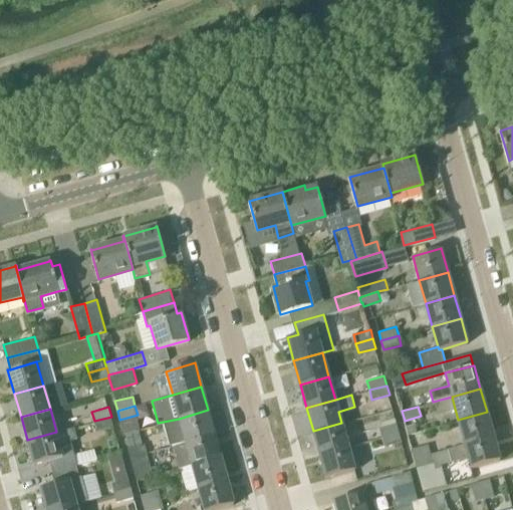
[(179,419),(186,442),(215,434),(208,410),(179,419)]
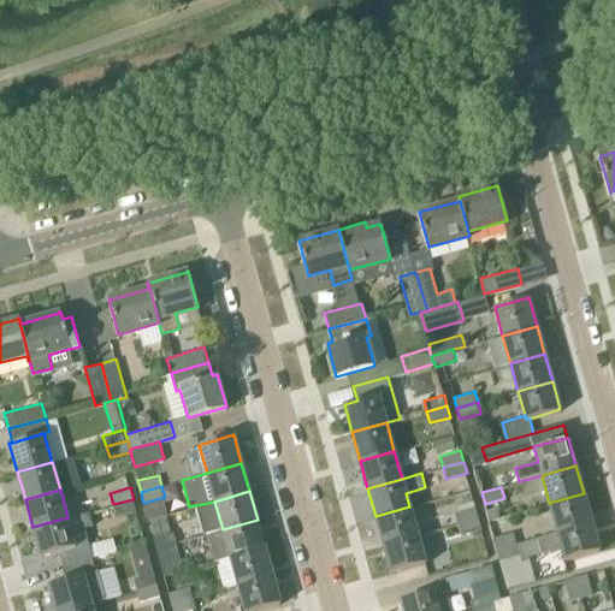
[(584,493),(549,503),(557,532),(591,522),(584,493)]
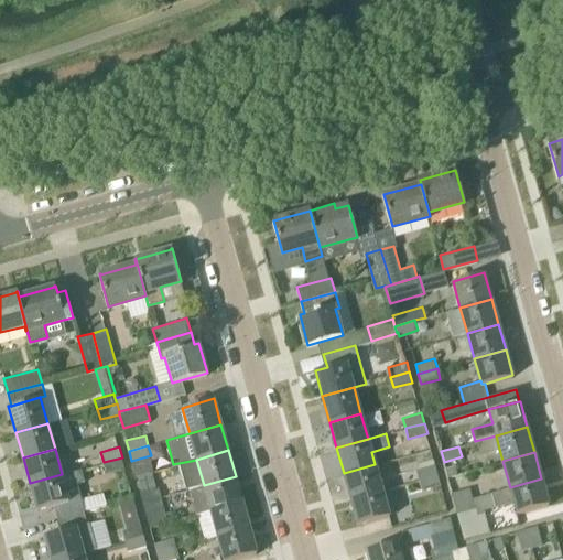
[(122,458),(104,462),(106,473),(125,467),(122,458)]
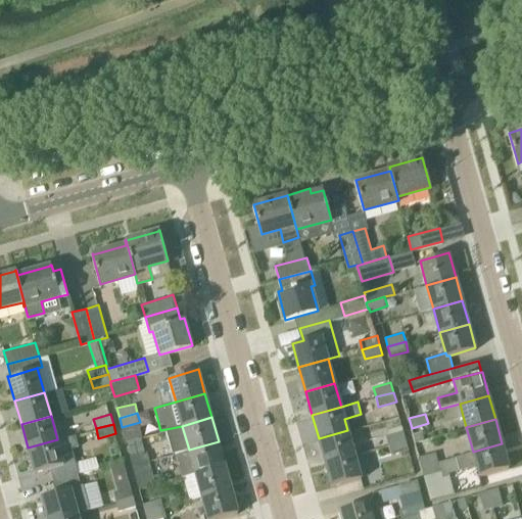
[(388,444),(406,439),(404,429),(388,433),(386,434),(388,444)]
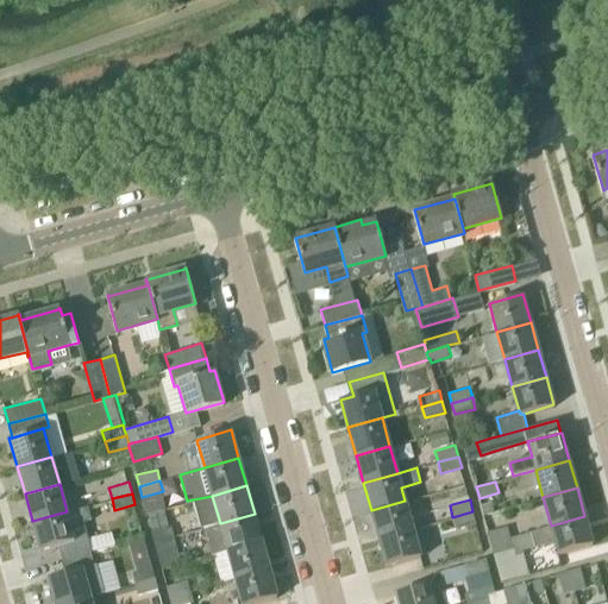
[(405,501),(371,510),(378,538),(413,528),(405,501)]
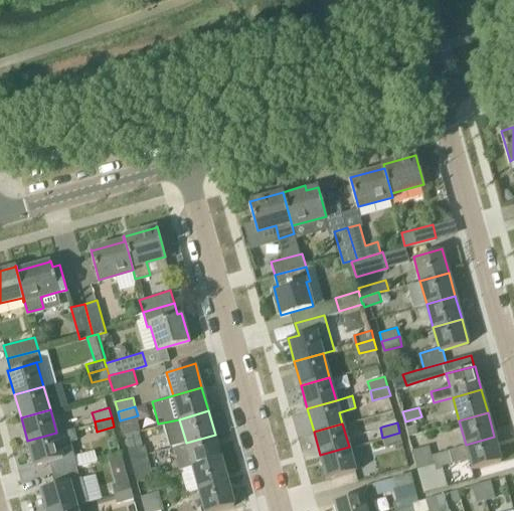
[(34,465),(74,453),(71,441),(77,439),(74,428),(56,433),(27,441),(34,465)]
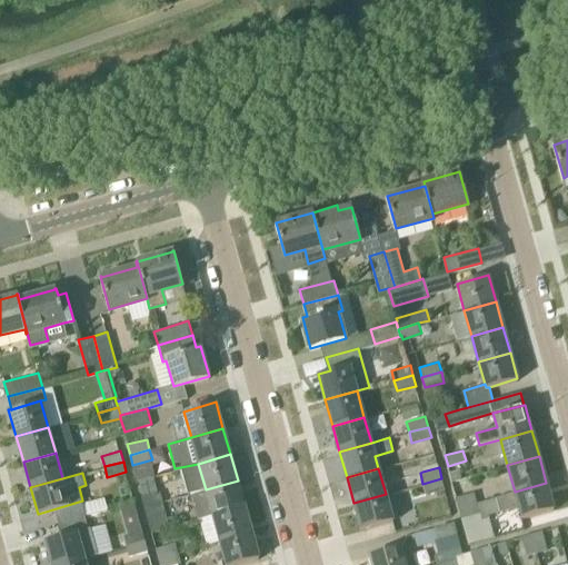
[(441,478),(422,484),(426,494),(445,488),(441,478)]
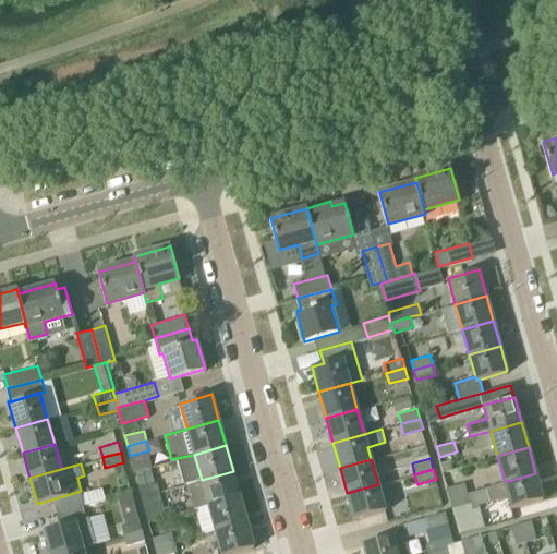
[(202,480),(186,484),(194,508),(240,495),(233,471),(202,480)]
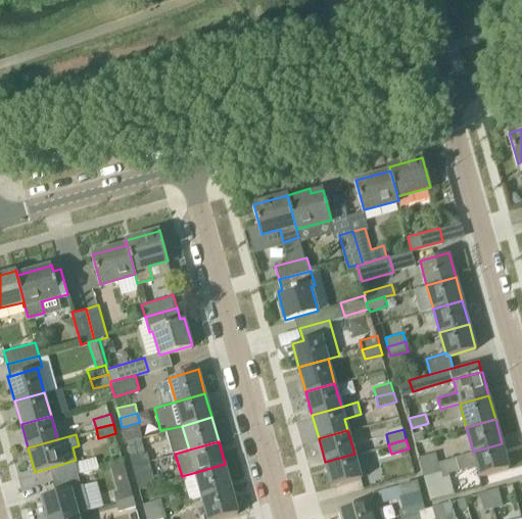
[(439,460),(421,465),(430,499),(455,491),(449,471),(476,464),(479,474),(509,467),(502,443),(473,452),(439,460)]
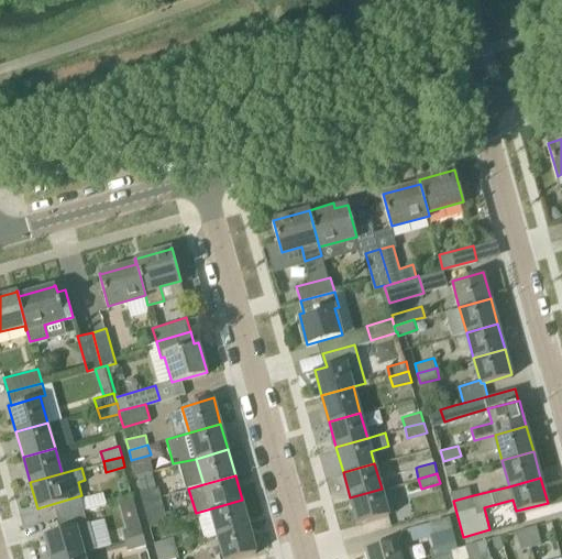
[(143,501),(162,496),(158,485),(156,485),(142,490),(140,490),(143,501)]
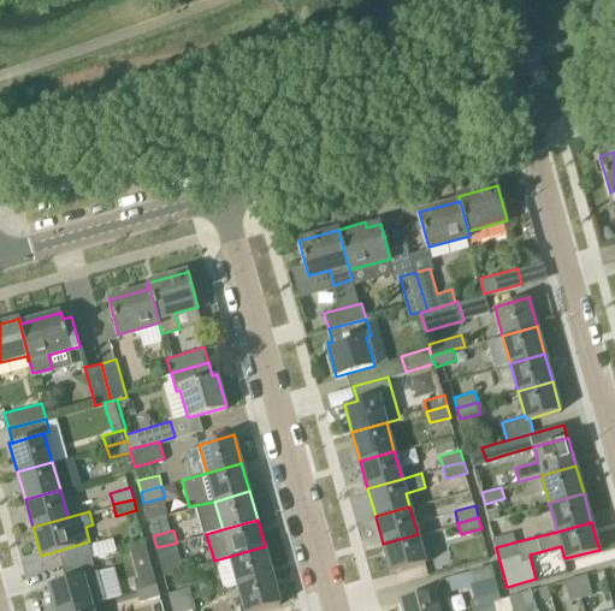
[(496,547),(518,541),(514,531),(492,537),(496,547)]
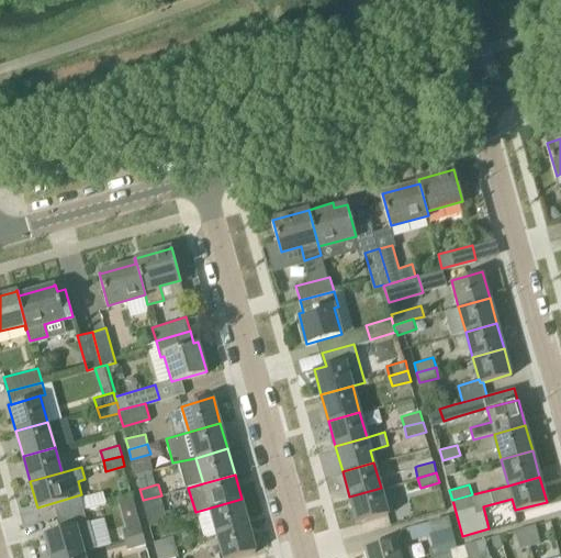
[(381,488),(349,497),(357,522),(389,513),(381,488)]
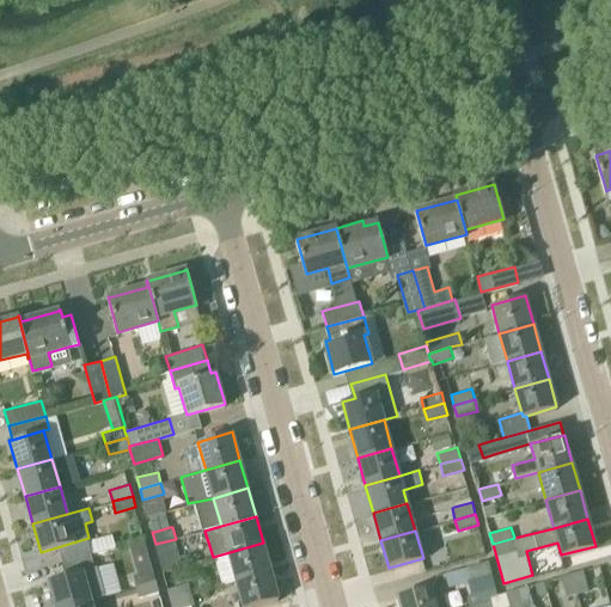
[(111,532),(89,538),(93,552),(116,545),(111,532)]
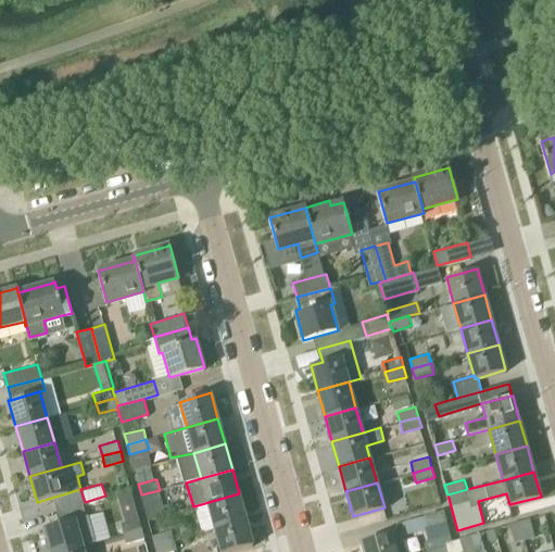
[(141,494),(144,504),(163,500),(160,490),(141,494)]
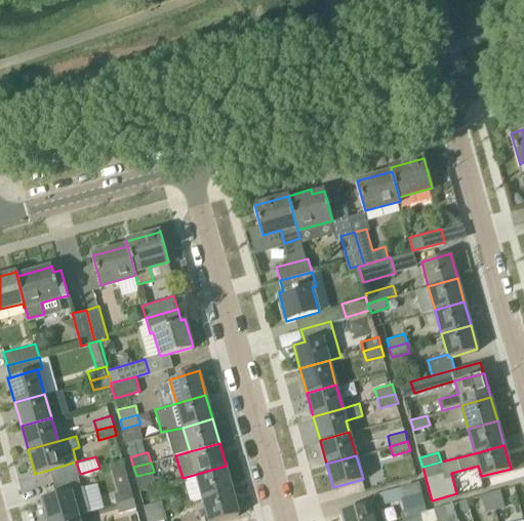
[(226,466),(183,478),(183,479),(196,475),(203,498),(232,490),(226,466)]
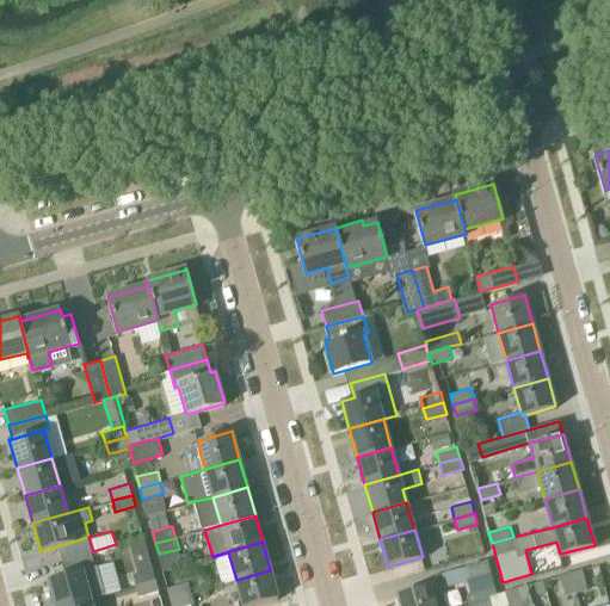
[(487,561),(468,566),(470,576),(491,572),(487,561)]
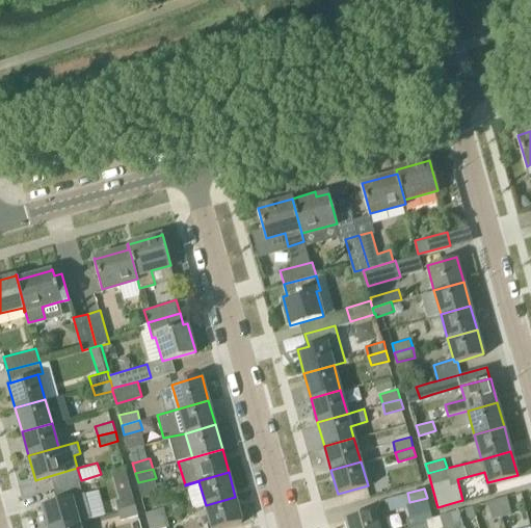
[(90,517),(83,492),(42,504),(48,527),(52,527),(79,521),(90,517)]
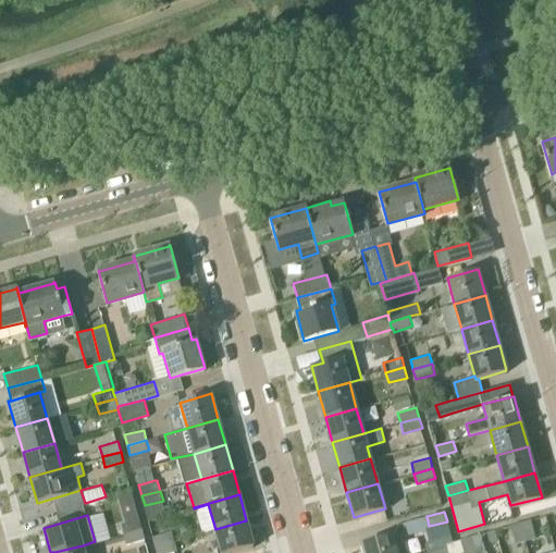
[(120,523),(123,533),(143,528),(140,518),(138,518),(125,521),(120,523)]
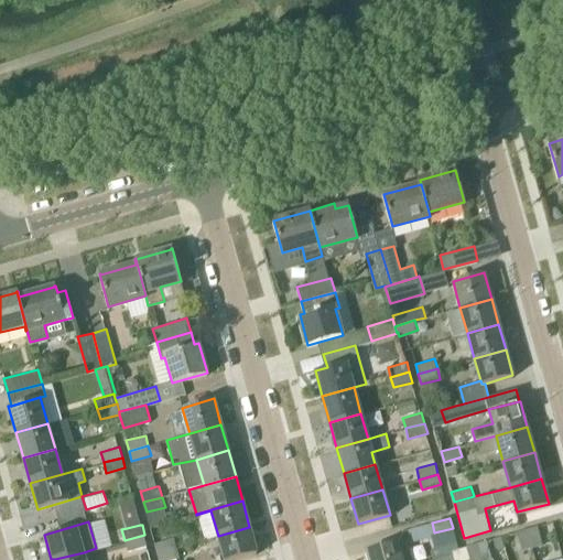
[(538,525),(528,528),(532,547),(543,544),(538,525)]
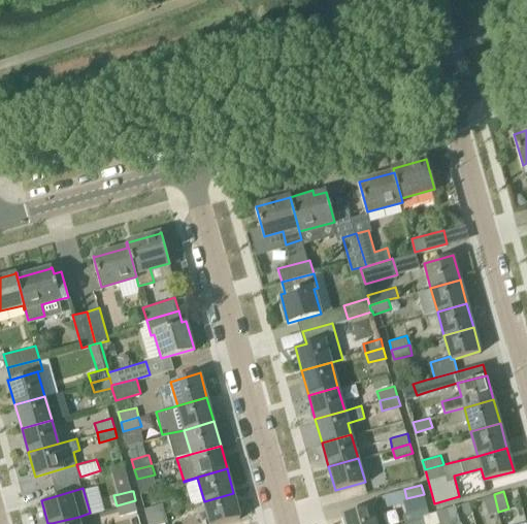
[(233,493),(204,501),(209,523),(213,523),(240,517),(233,493)]
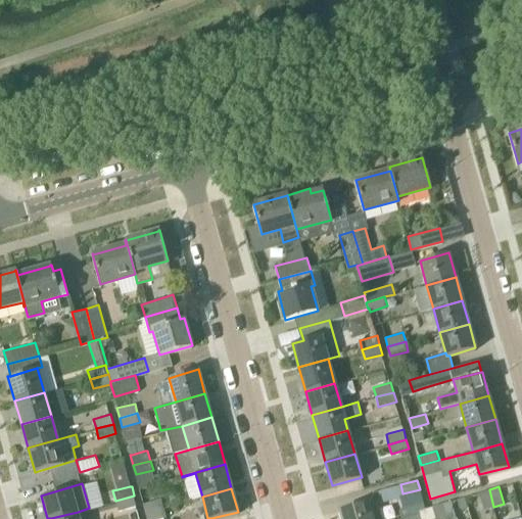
[(484,509),(493,507),(489,489),(479,492),(484,509)]
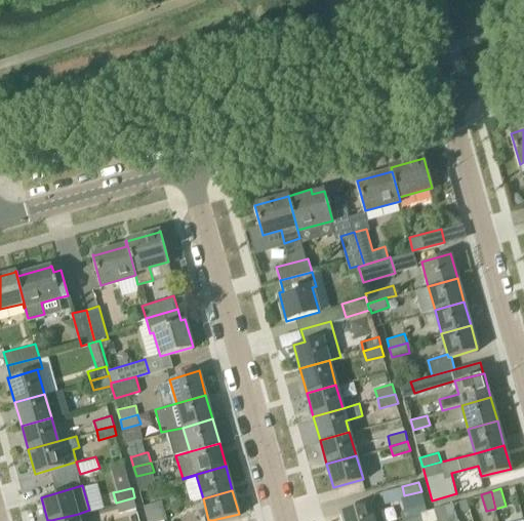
[(134,497),(116,503),(118,512),(136,507),(134,497)]
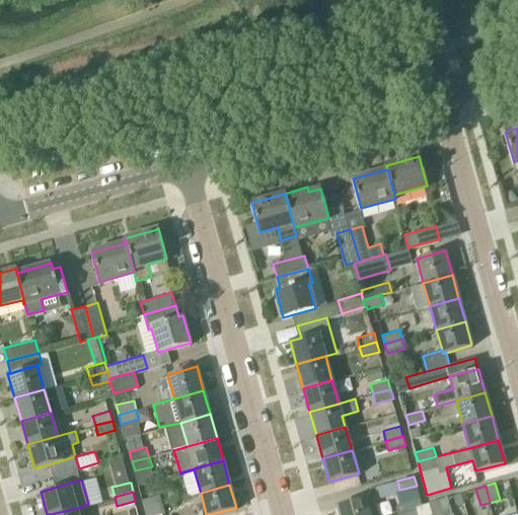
[(145,509),(162,504),(159,494),(142,499),(145,509)]
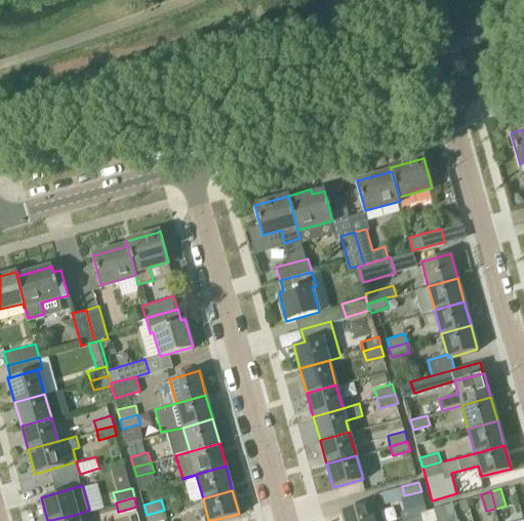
[(443,504),(448,520),(451,520),(458,519),(453,502),(443,504)]
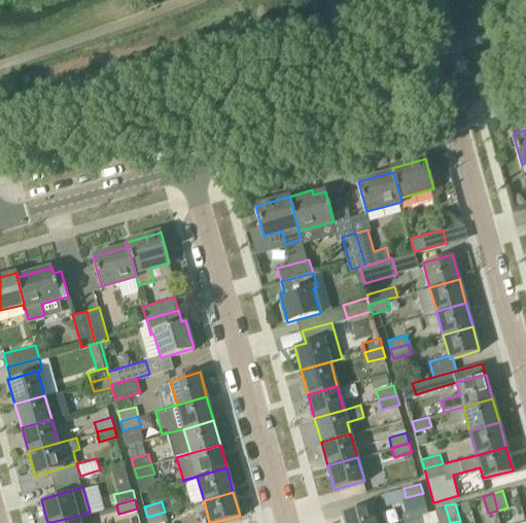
[(341,513),(344,522),(375,522),(371,504),(341,513)]
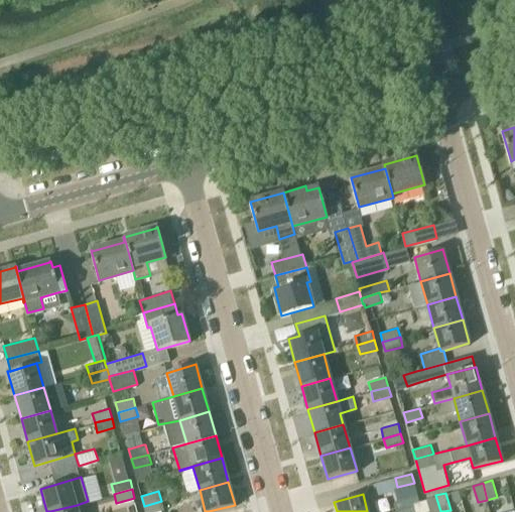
[(394,501),(397,510),(413,505),(412,503),(419,501),(417,495),(394,501)]
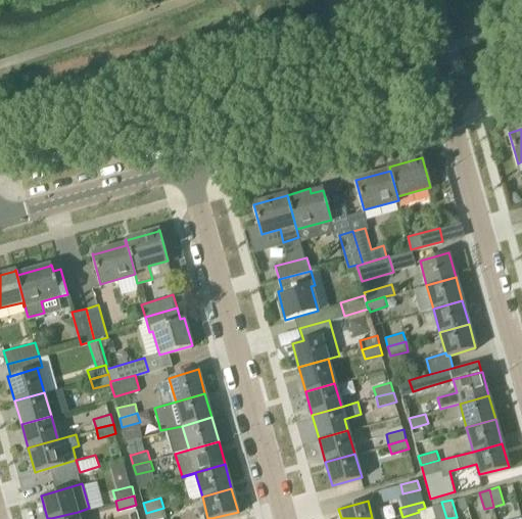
[(446,518),(441,502),(432,505),(435,518),(446,518)]
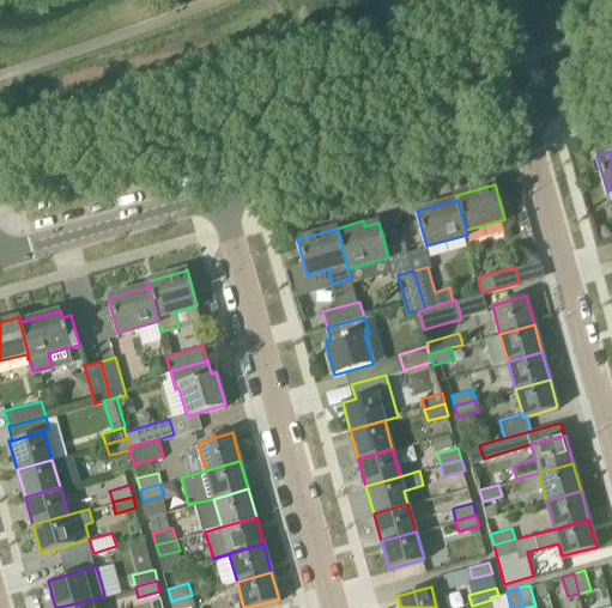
[(171,601),(173,607),(183,607),(192,606),(195,605),(192,595),(171,601)]
